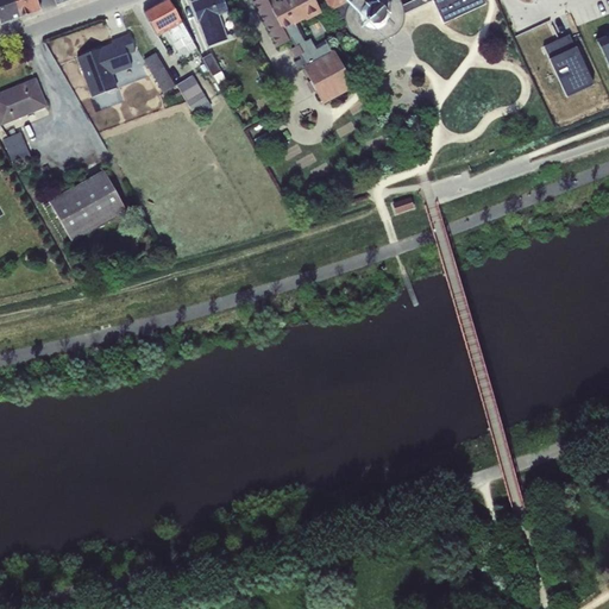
[(0,0),(0,20),(1,24),(20,17),(14,0),(0,0)]
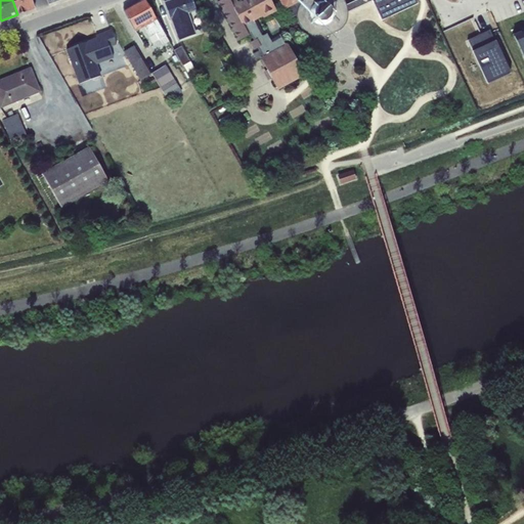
[(26,12),(26,11),(35,8),(31,0),(12,0),(17,14),(19,14),(26,12)]
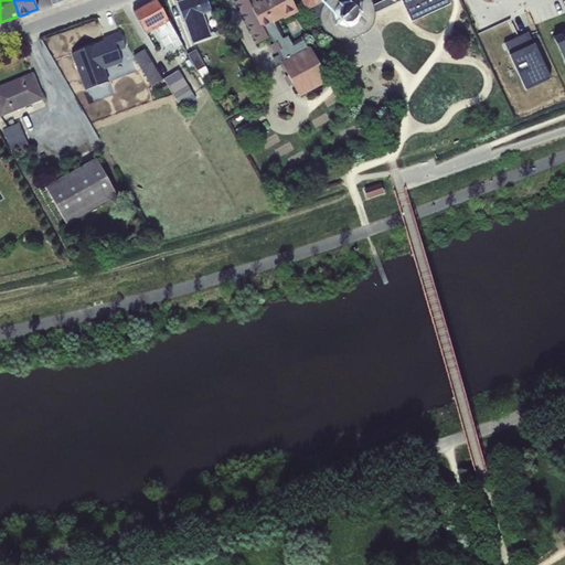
[(156,0),(151,0),(132,12),(147,34),(155,30),(161,40),(168,36),(171,42),(176,50),(182,45),(156,0)]
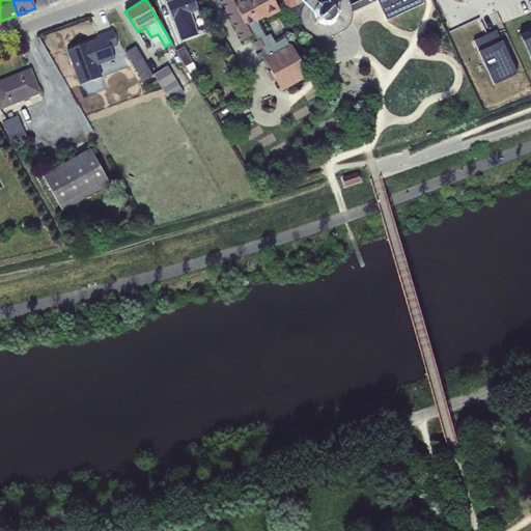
[(194,0),(172,0),(167,2),(182,42),(199,35),(192,14),(198,11),(194,0)]
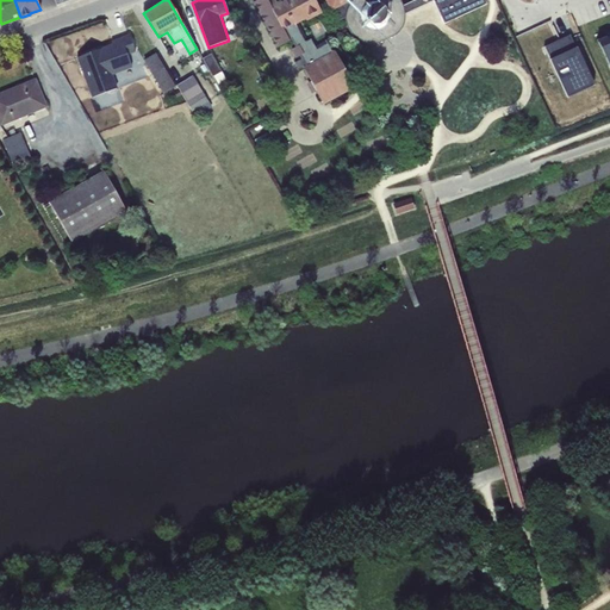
[(306,22),(322,13),(316,1),(316,0),(282,0),(278,4),(274,0),(256,0),(254,1),(279,48),(292,41),(296,48),(309,41),(299,23),(305,19),(306,22)]
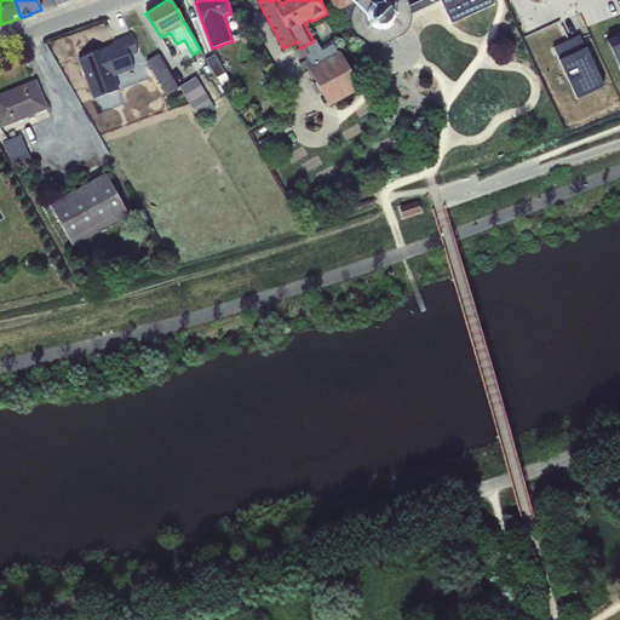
[(329,0),(337,12),(338,11),(344,22),(350,18),(355,3),(354,0),(329,0)]
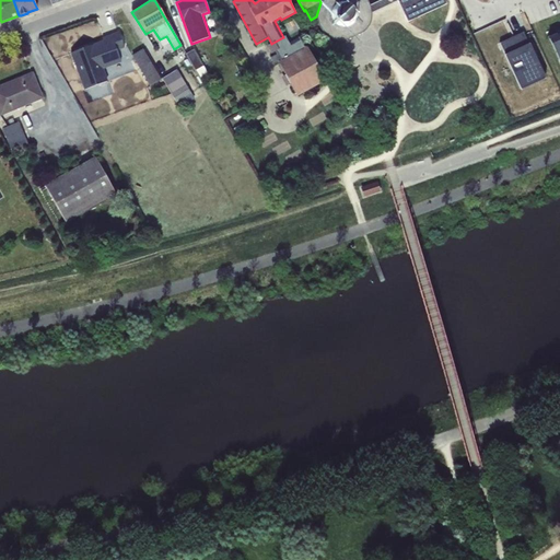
[(370,6),(369,2),(368,0),(323,0),(321,2),(316,16),(317,21),(318,24),(319,26),(326,35),(329,38),(333,41),(337,41),(341,42),(347,39),(360,34),(365,31),(369,25),(371,22),(372,15),(372,13),(370,6)]
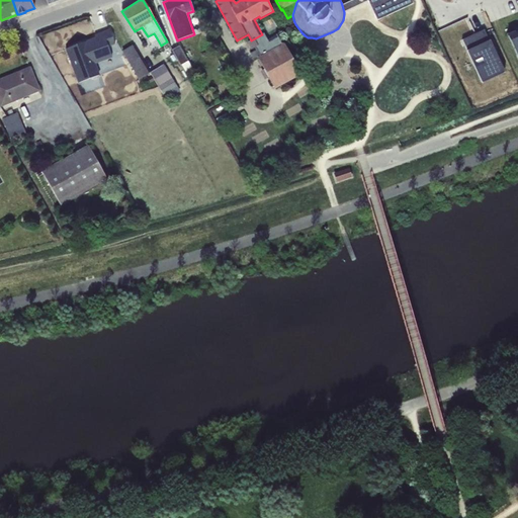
[(352,0),(342,5),(344,12),(368,0),(377,20),(413,4),(411,0),(352,0)]
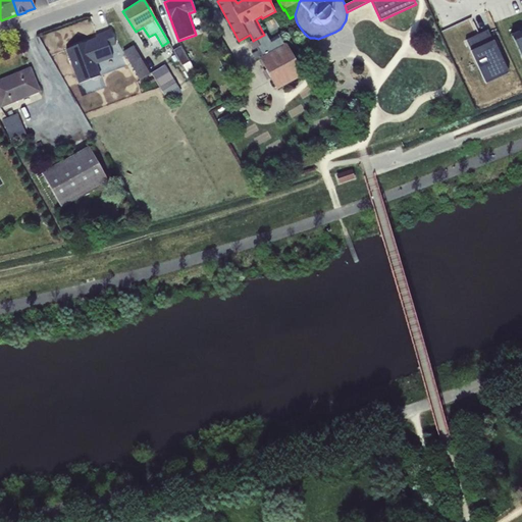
[(465,40),(485,84),(509,73),(488,30),(465,40)]
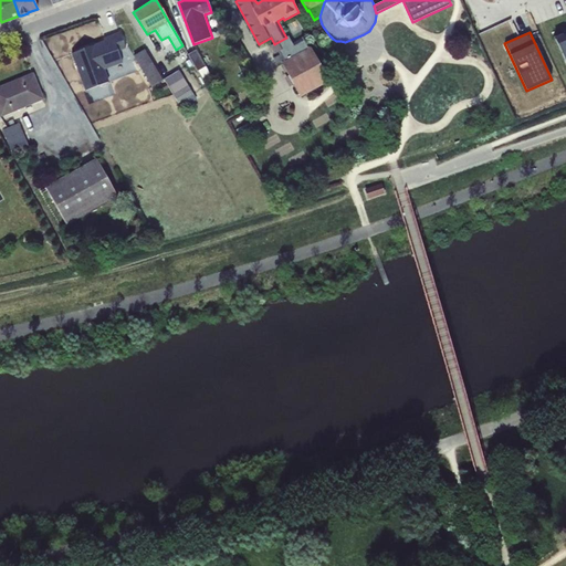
[(104,41),(94,45),(104,70),(123,63),(117,52),(126,49),(119,33),(104,39),(104,41)]
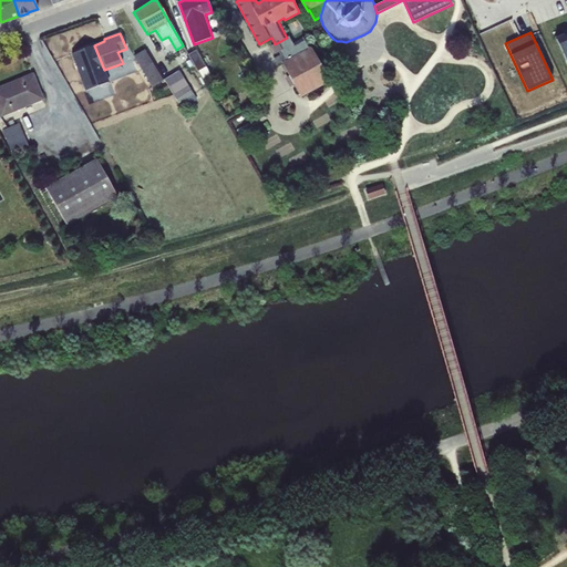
[(563,33),(556,37),(566,62),(566,33),(564,35),(563,33)]
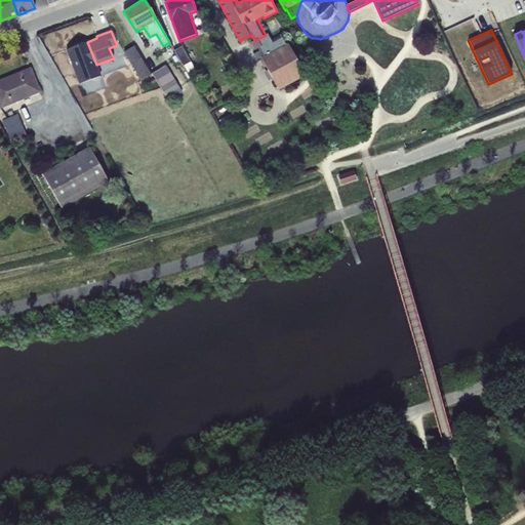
[(150,37),(149,38),(152,44),(159,39),(156,34),(150,37)]
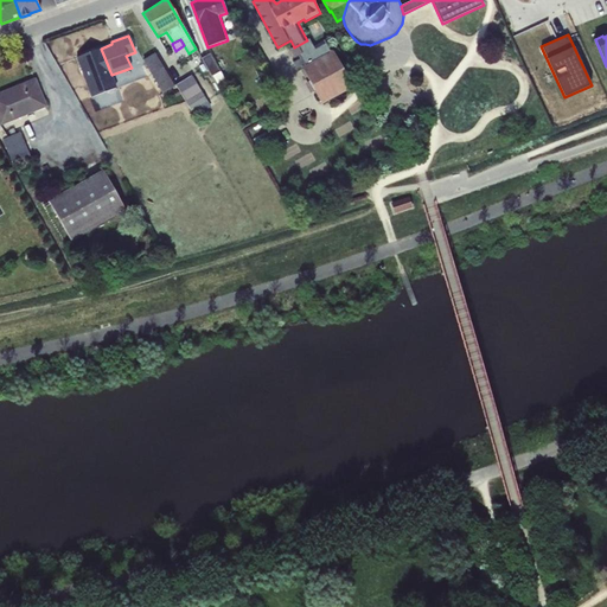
[(310,39),(307,40),(294,48),(289,50),(294,58),(299,56),(305,66),(331,51),(325,40),(313,46),(310,39)]
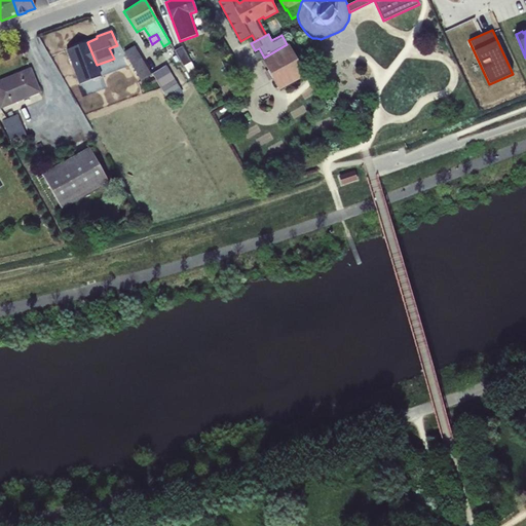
[(278,90),(306,76),(289,43),(287,44),(264,58),(262,59),(278,90)]
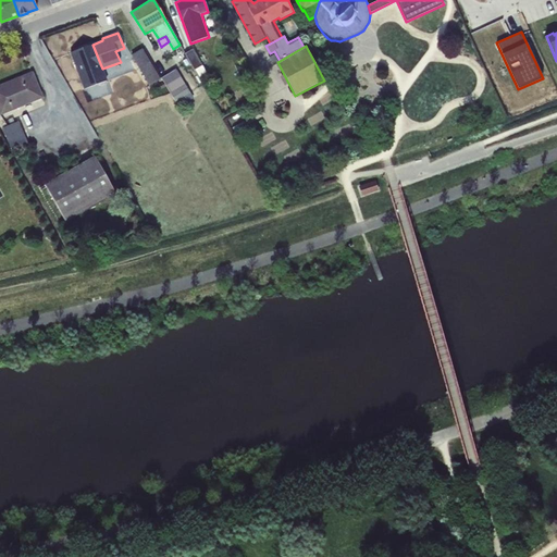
[(143,48),(131,56),(149,86),(160,79),(143,48)]
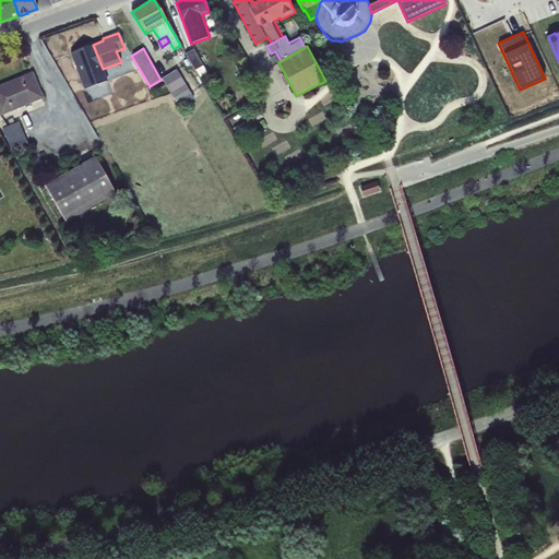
[(200,78),(206,73),(193,50),(186,55),(195,70),(200,78)]
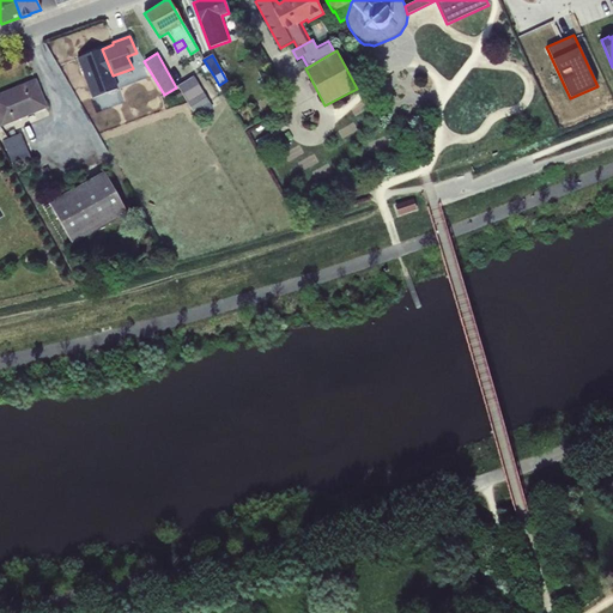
[(213,108),(194,77),(178,86),(188,103),(189,102),(196,114),(202,110),(205,114),(213,108)]
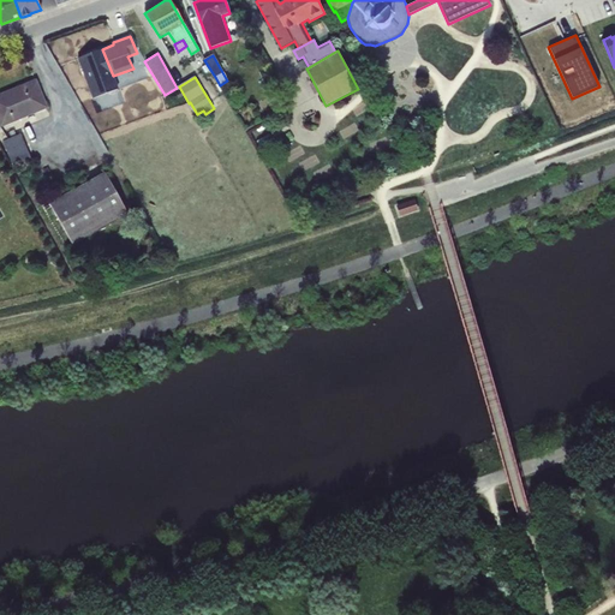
[(35,81),(0,95),(0,124),(1,127),(47,109),(35,81)]
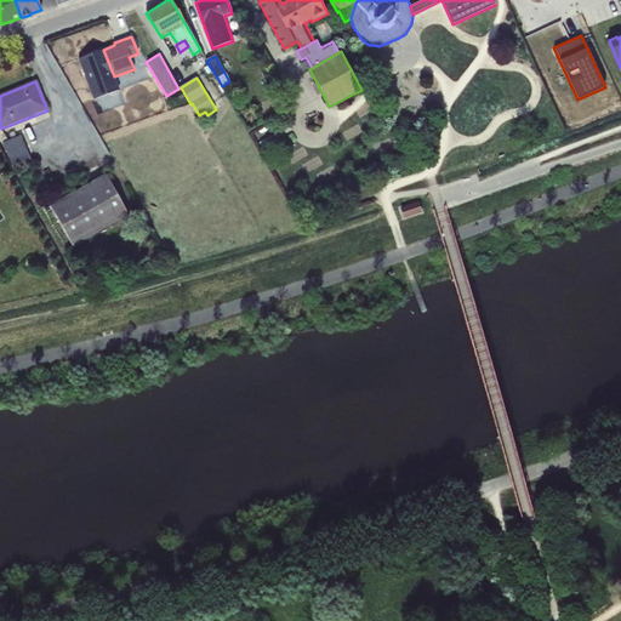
[(32,160),(21,135),(3,143),(13,167),(32,160)]
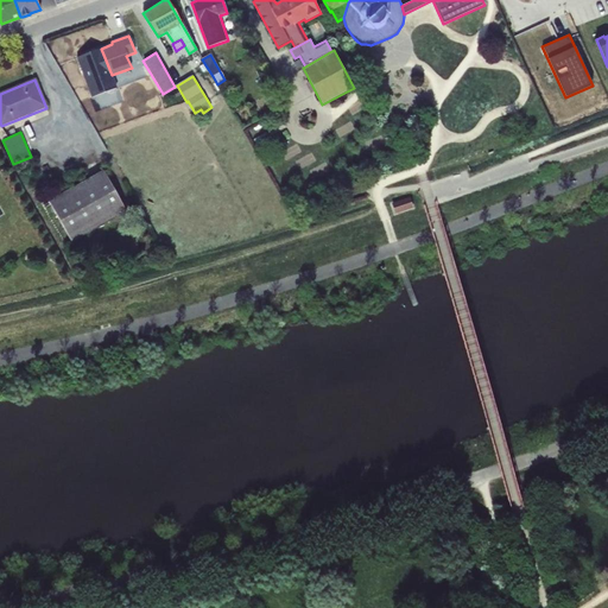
[(127,211),(103,171),(49,201),(71,242),(127,211)]
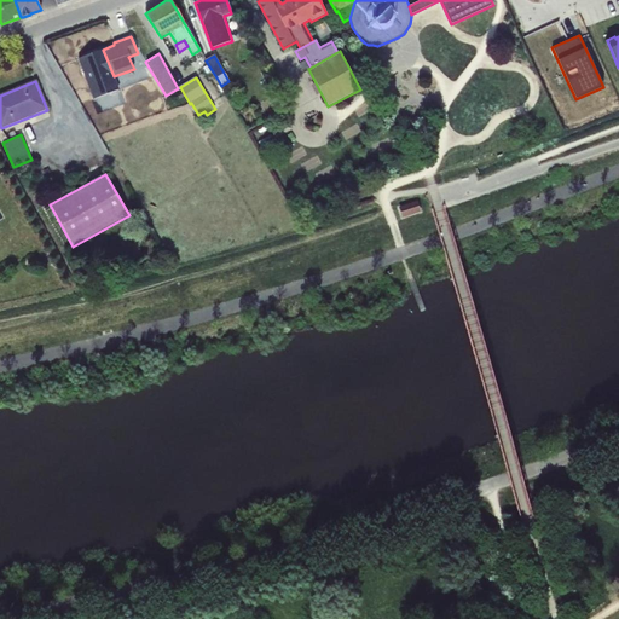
[(417,202),(399,207),(403,218),(420,212),(417,202)]
